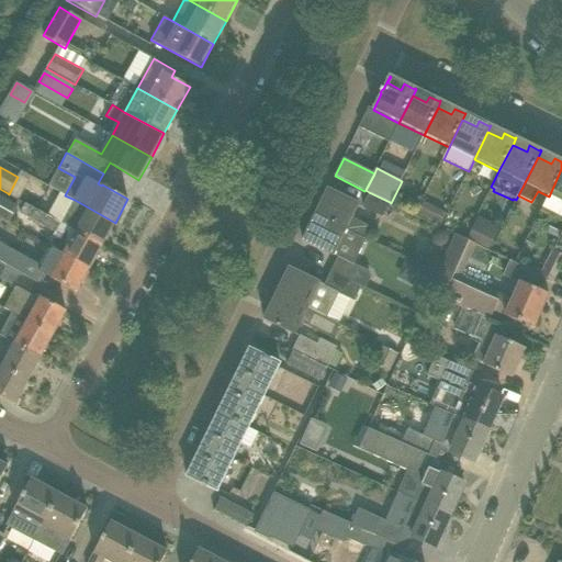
[(540,212),(561,222),(561,169),(549,197),(540,212)]
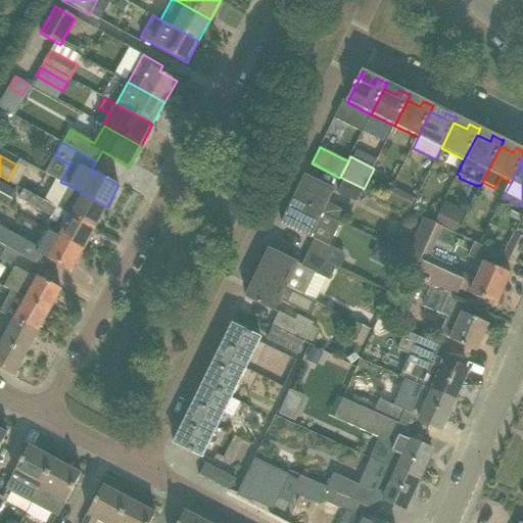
[(305,176),(293,200),(338,224),(344,211),(328,203),(334,190),(305,176)]
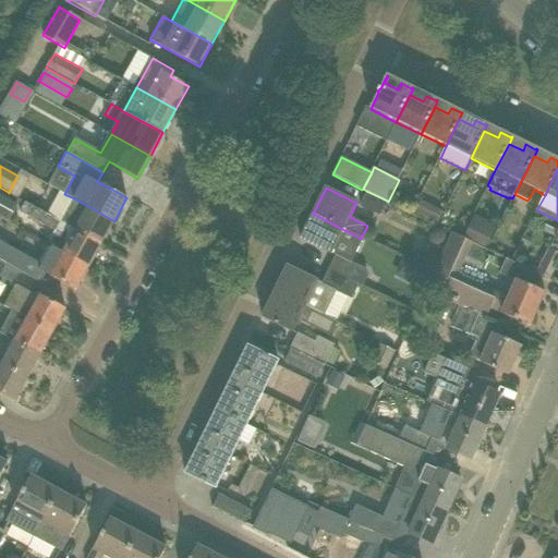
[(387,201),(366,191),(359,206),(378,217),(387,201)]
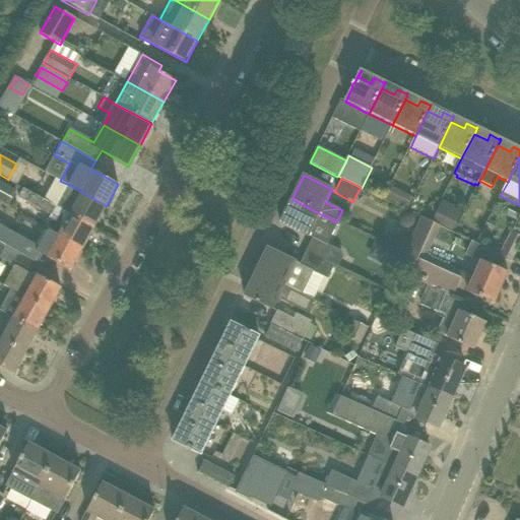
[(0,202),(7,207),(16,191),(0,182),(0,202)]
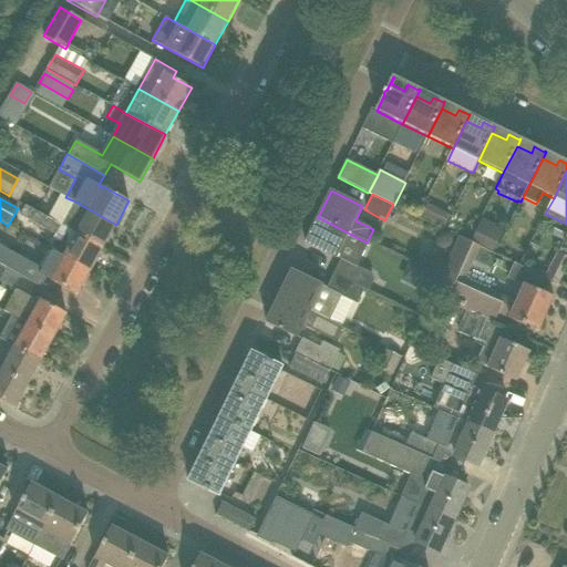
[(103,248),(116,225),(75,202),(63,226),(103,248)]
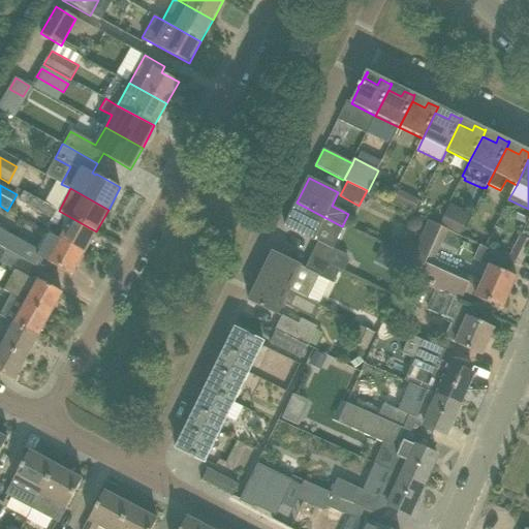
[(402,188),(395,203),(414,212),(422,197),(402,188)]
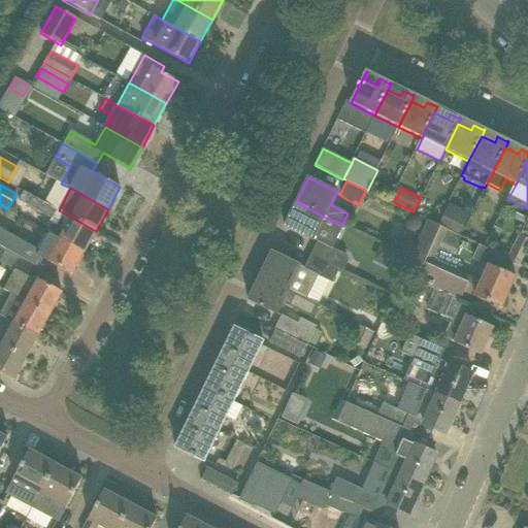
[(85,253),(96,231),(59,210),(25,191),(20,200),(52,218),(45,231),(85,253)]
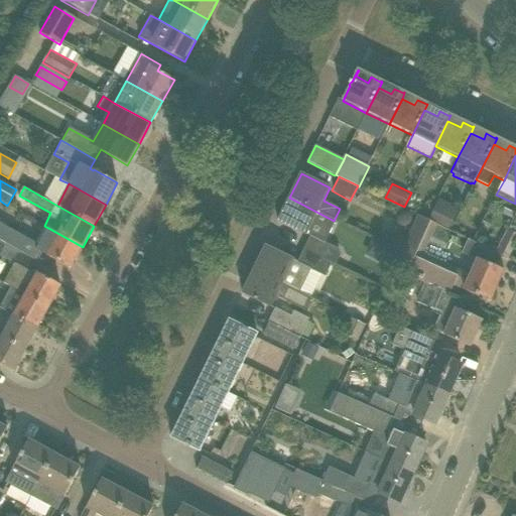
[(339,249),(329,245),(325,243),(335,221),(334,221),(289,198),(278,221),(306,235),(307,234),(310,236),(303,249),(332,264),(335,265),(340,255),(339,249)]
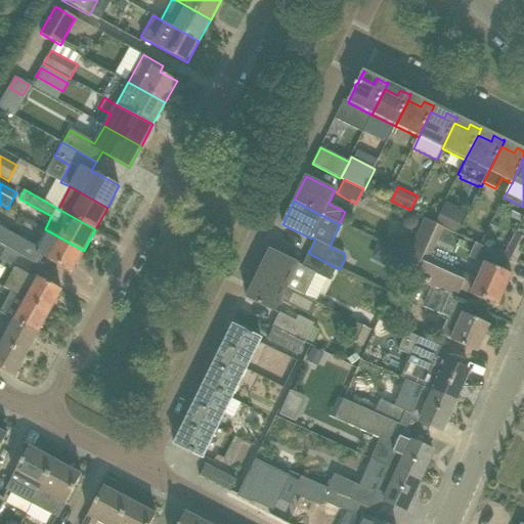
[(446,203),(439,217),(438,216),(435,223),(444,228),(455,234),(466,213),(446,203)]
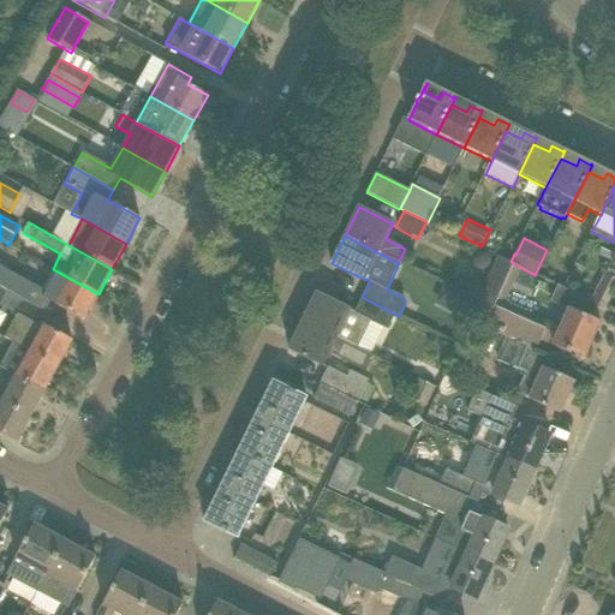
[(614,252),(609,264),(610,266),(605,274),(604,273),(591,302),(605,309),(614,290),(614,252)]
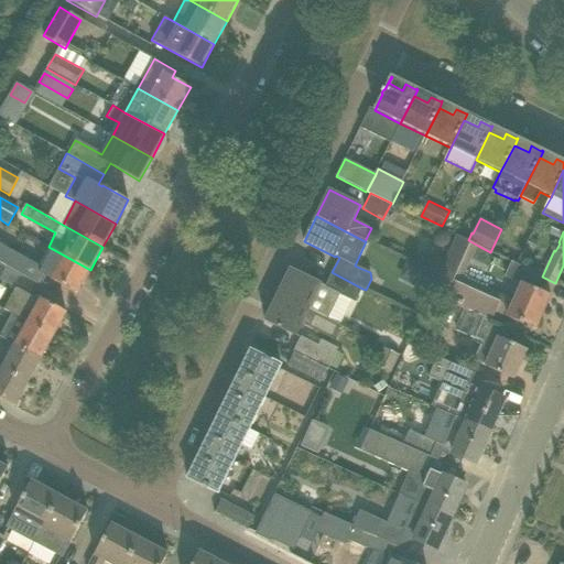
[(431,294),(464,311),(492,324),(497,312),(508,316),(507,318),(523,324),(524,322),(538,327),(551,295),(525,284),(532,272),(511,262),(505,278),(522,285),(514,302),(464,280),(478,246),(468,240),(456,236),(431,294)]
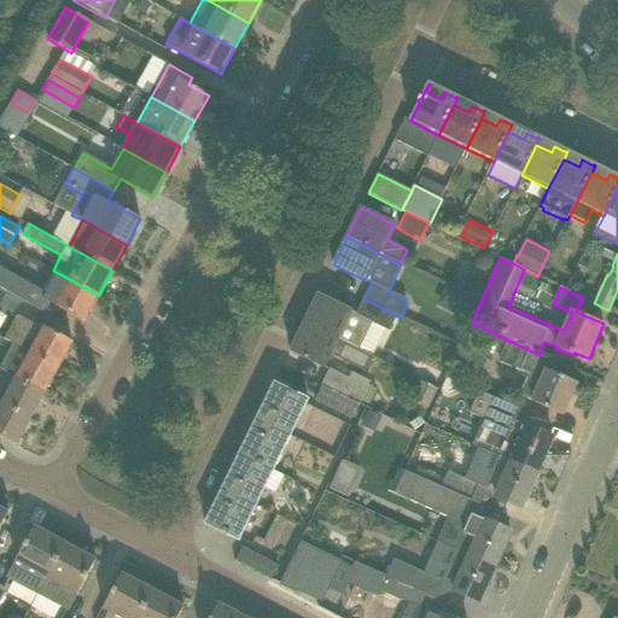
[(0,287),(6,292),(45,314),(51,302),(85,321),(99,296),(53,270),(52,269),(41,289),(0,264),(0,287)]
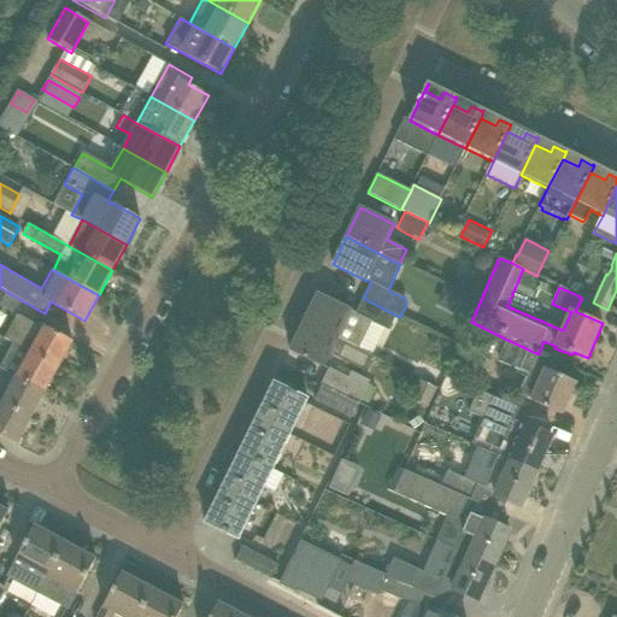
[(39,324),(45,313),(6,292),(0,301),(0,307),(16,316),(4,339),(15,345),(29,353),(30,352),(59,368),(72,342),(45,325),(43,327),(39,324)]
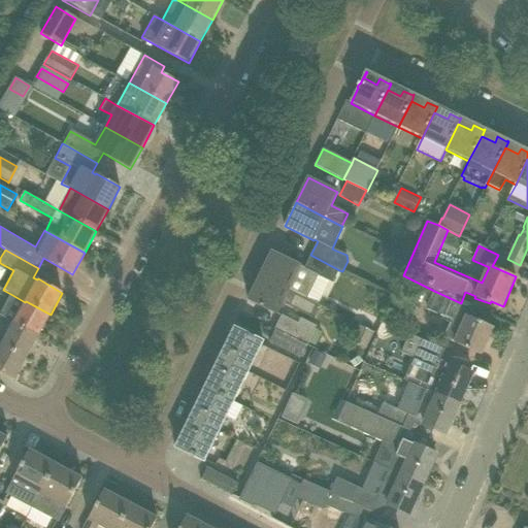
[(260,276),(319,304),(330,283),(332,284),(339,270),(310,255),(304,268),(301,266),(272,252),(260,276)]
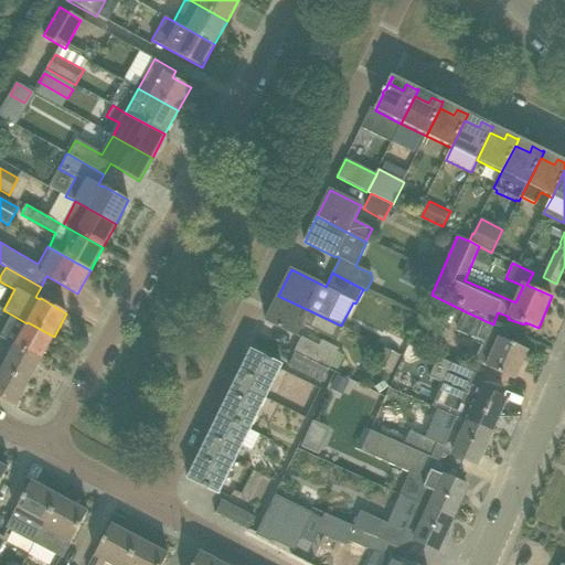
[(341,326),(278,296),(265,321),(297,337),(304,324),(336,340),(342,326),(341,326)]
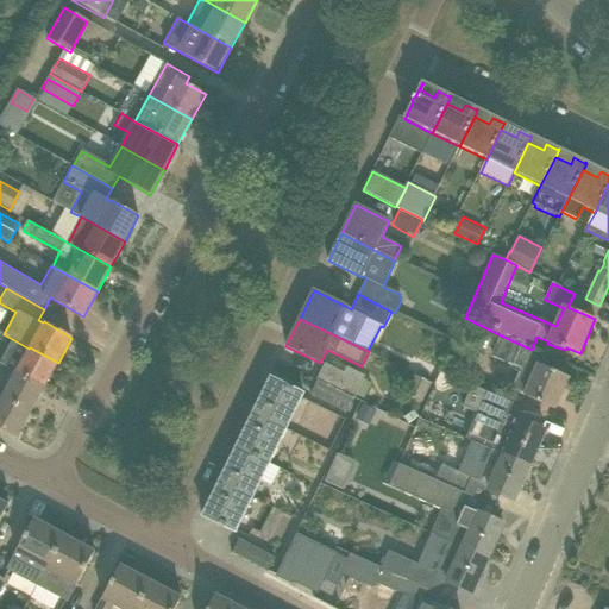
[(544,355),(532,350),(501,336),(491,357),(520,370),(512,390),(554,409),(556,407),(557,407),(567,384),(566,383),(569,377),(540,364),(544,355)]
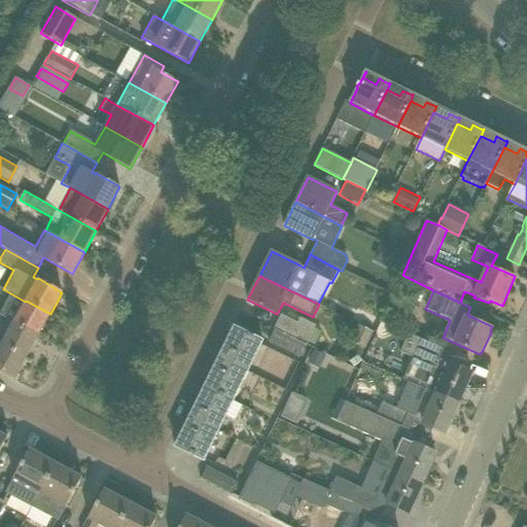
[(38,336),(50,314),(26,301),(25,302),(12,294),(1,315),(13,322),(38,336)]
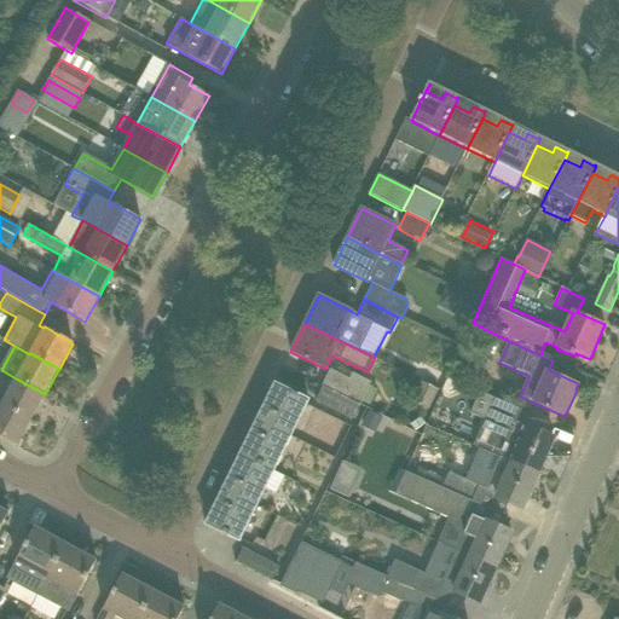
[(322,387),(331,392),(340,395),(351,400),(359,405),(371,382),(351,372),(348,377),(329,368),(319,386),(322,387)]
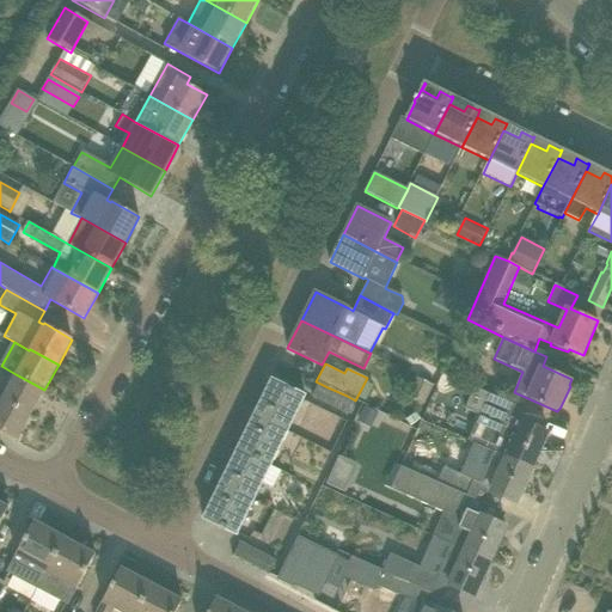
[(30,415),(44,390),(16,374),(2,401),(30,415)]
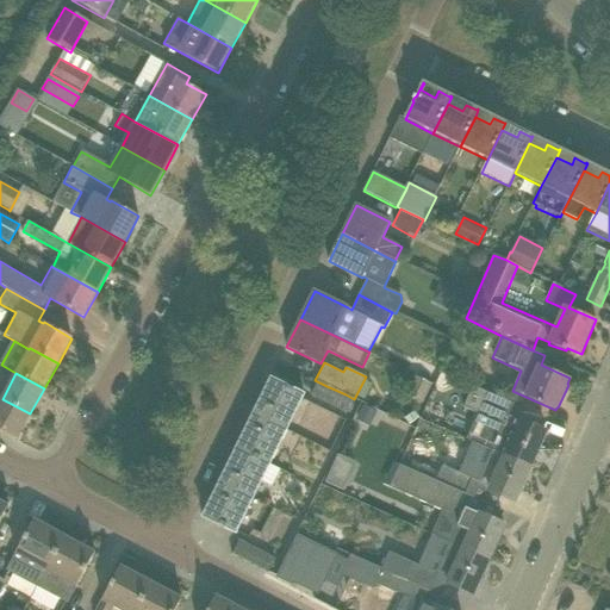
[(271,379),(237,448),(271,465),(305,396),(271,379)]
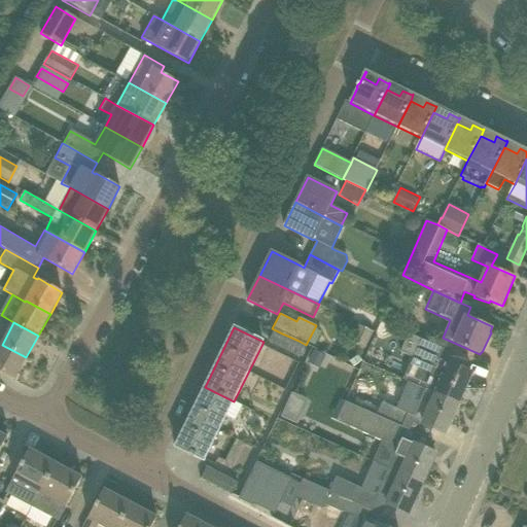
[(282,334),(274,329),(268,341),(276,345),(282,334)]
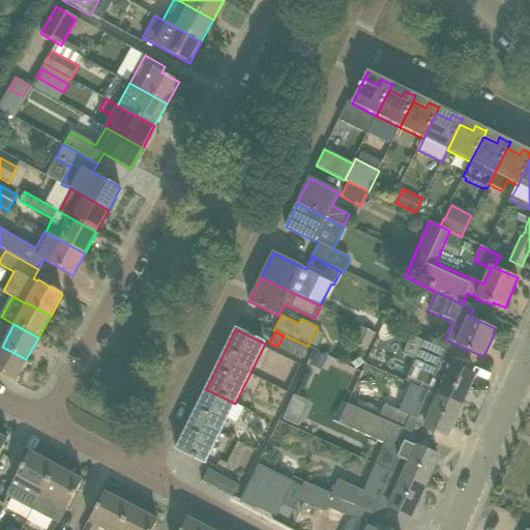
[(284,335),(277,347),(285,351),(291,339),(284,335)]
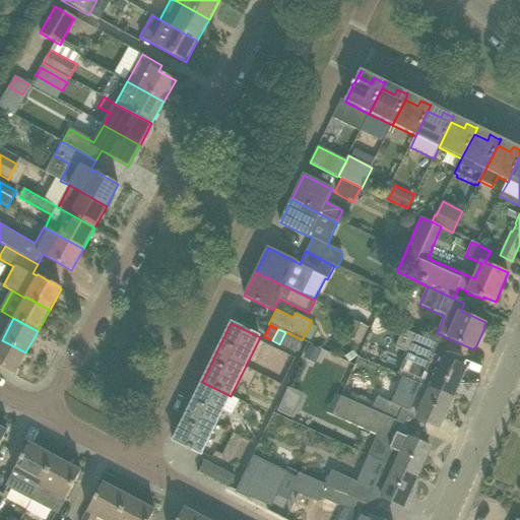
[(285,332),(279,344),(288,348),(295,336),(285,332)]
